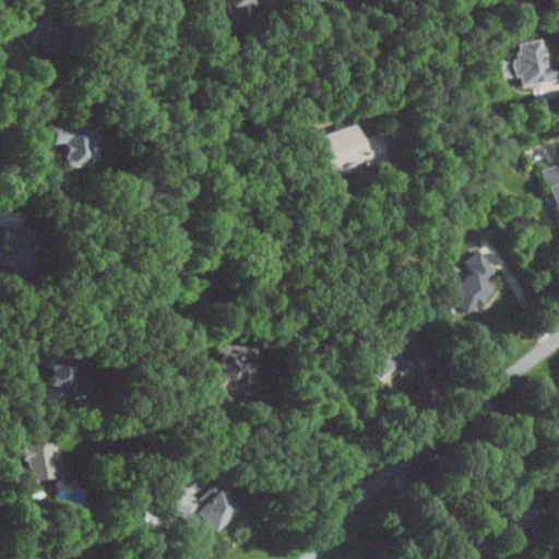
[(228,0),(229,13),(252,12),(250,0),(228,0)]
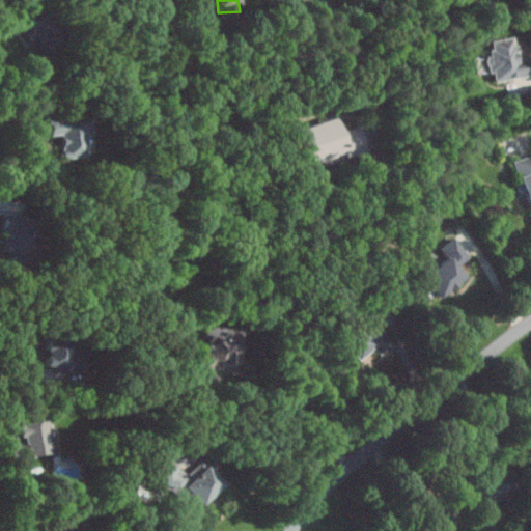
[(31,44),(37,40),(42,49),(54,44),(42,17),(23,25),(31,44)]
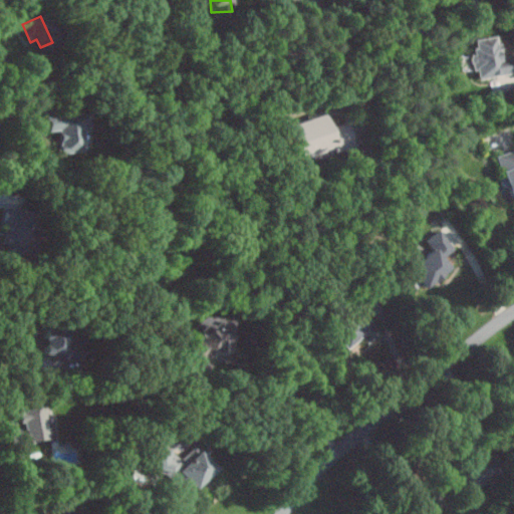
[(472,39),(478,77),(513,72),(512,58),(504,59),(500,35),(472,39)]
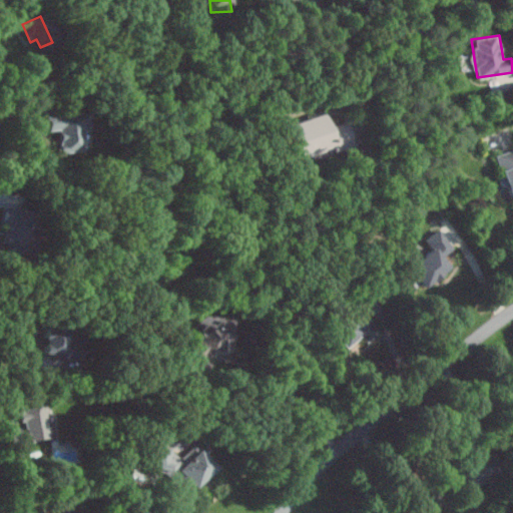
[(81,150),(79,114),(47,116),(48,130),(59,130),(60,151),(81,150)]
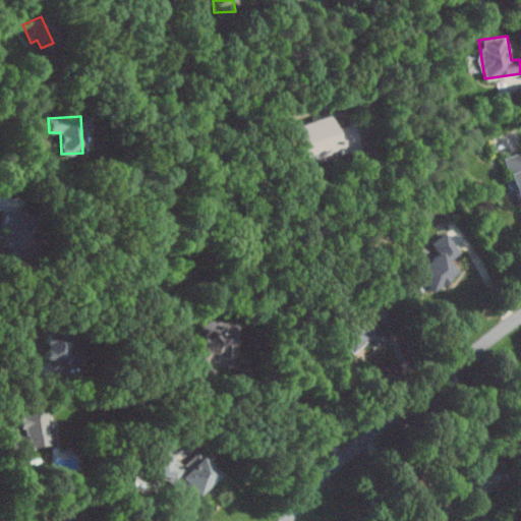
[(356,145),(350,124),(332,129),(330,121),(320,124),(319,120),(291,128),(300,161),(356,145)]
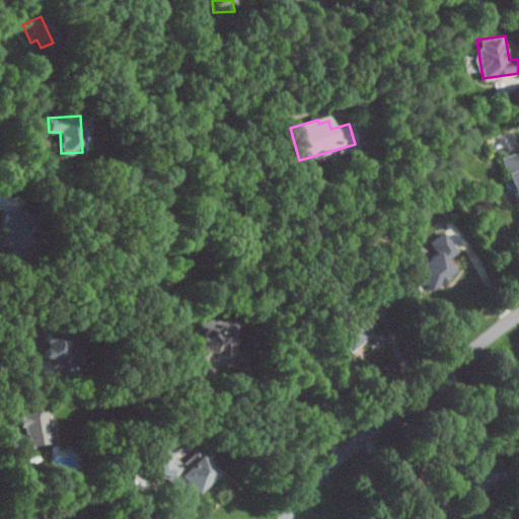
[(518,150),(503,156),(518,204),(518,150)]
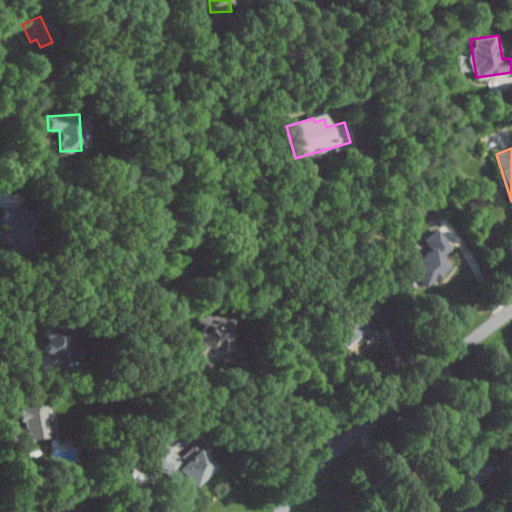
[(26,208),(3,208),(1,245),(24,245),(26,208)]
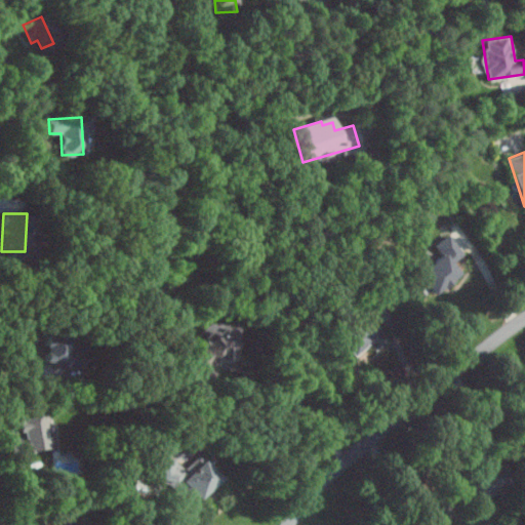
[(443,257),(418,271),(432,294),(462,277),(454,263),(467,255),(454,234),(435,244),(443,257)]
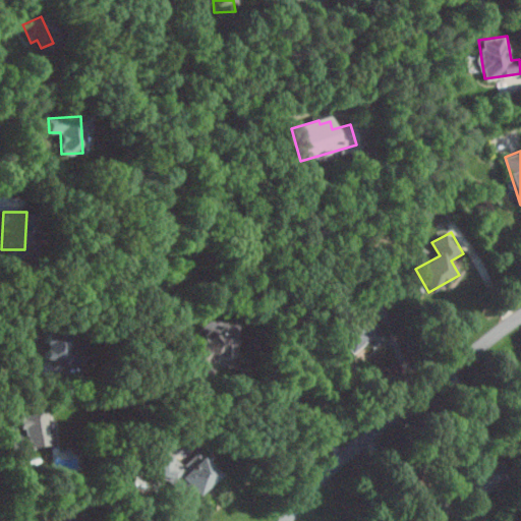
[(349,354),(382,334),(370,316),(359,324),(355,317),(343,325),(346,330),(338,335),(349,354)]
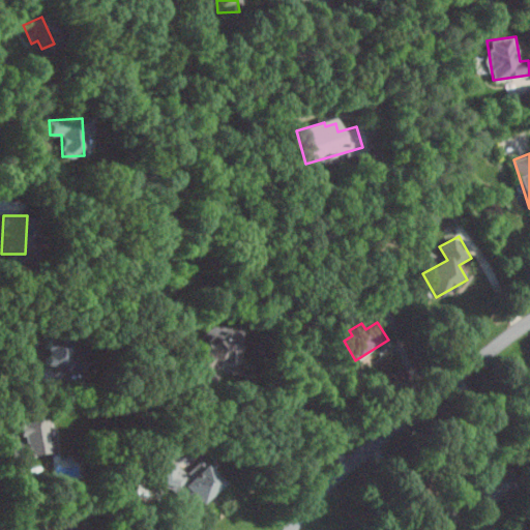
[(46,366),(69,365),(68,335),(43,336),(46,366)]
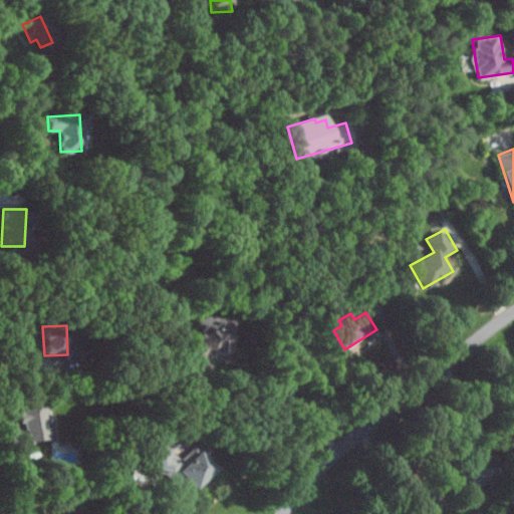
[(13,443),(46,438),(44,421),(47,420),(44,400),(17,404),(21,426),(11,428),(13,443)]
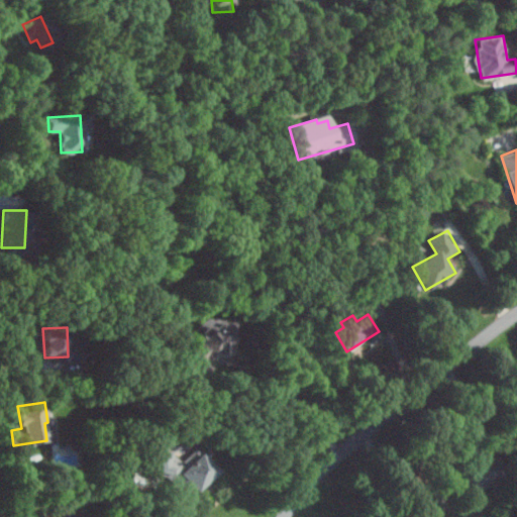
[(217,469),(200,450),(185,466),(162,441),(141,460),(154,474),(161,468),(184,492),(191,485),(196,490),(217,469)]
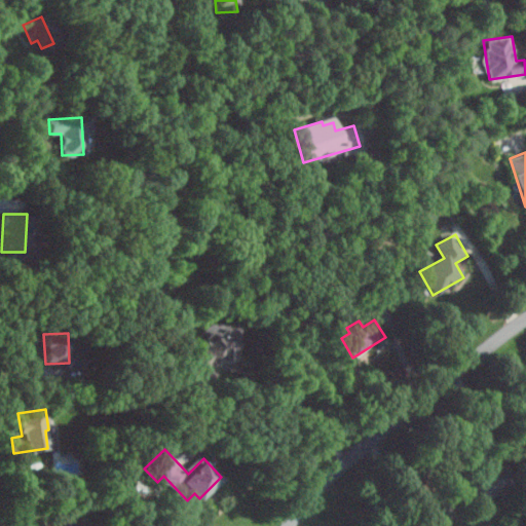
[(53,525),(78,525),(83,514),(63,505),(53,525)]
